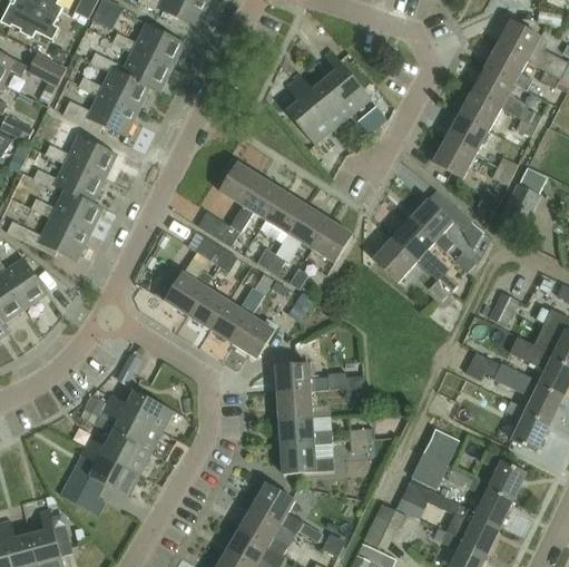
[(59,3),(60,0),(17,0),(15,5),(12,3),(2,22),(11,27),(13,25),(22,29),(21,31),(33,38),(38,31),(55,40),(61,27),(57,25),(66,7),(59,3)]
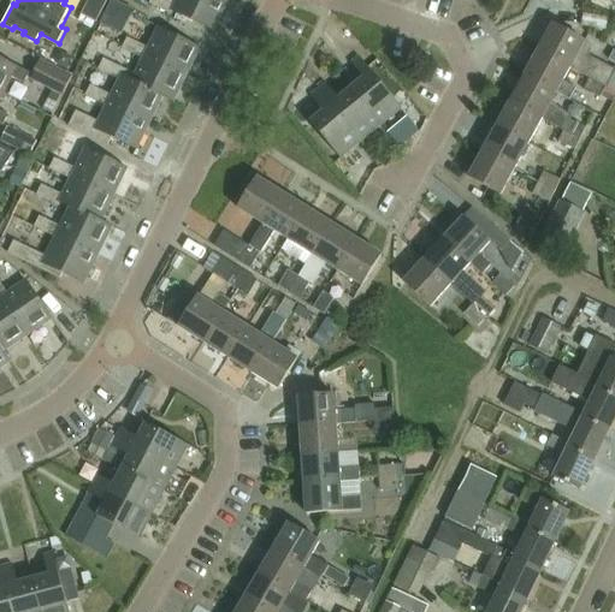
[(89,0),(83,13),(96,21),(106,0),(89,0)]
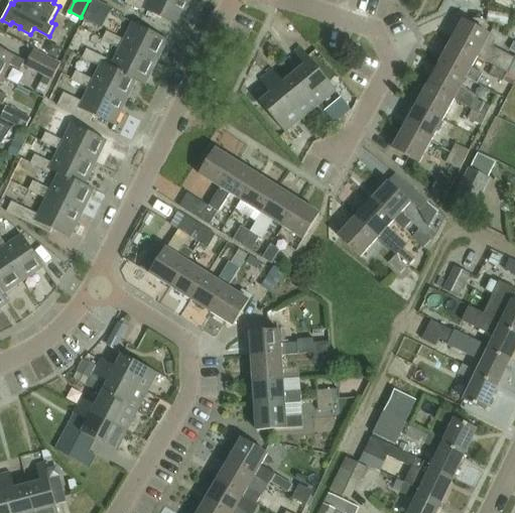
[(98,0),(95,6),(114,15),(120,3),(113,0),(98,0)]
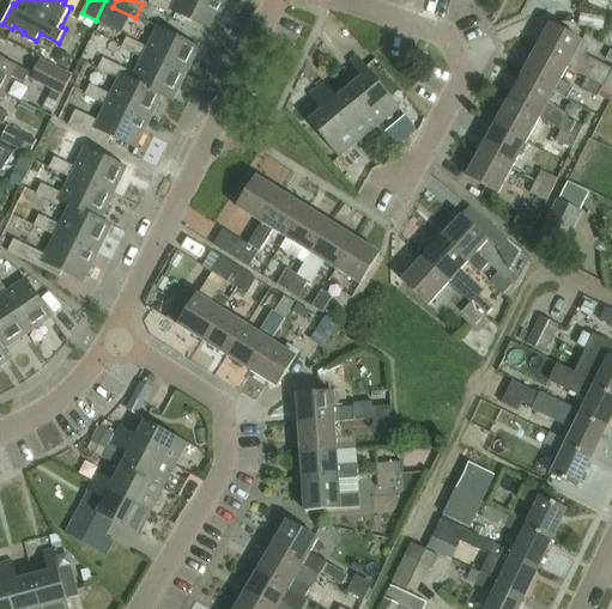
[(147,0),(169,11),(170,8),(212,29),(224,4),(217,0),(173,0),(173,1),(170,0),(147,0)]
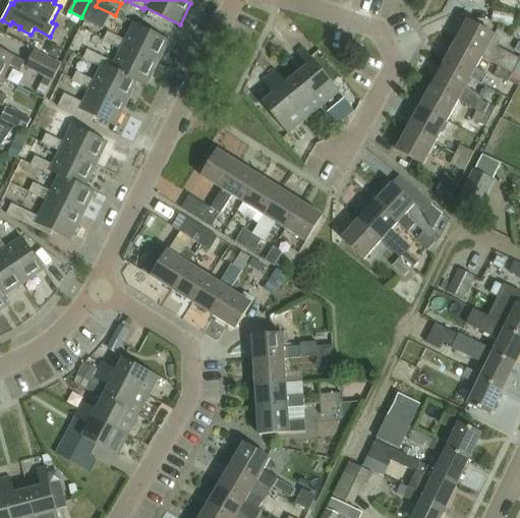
[(490,19),(512,22),(513,11),(492,9),(490,19)]
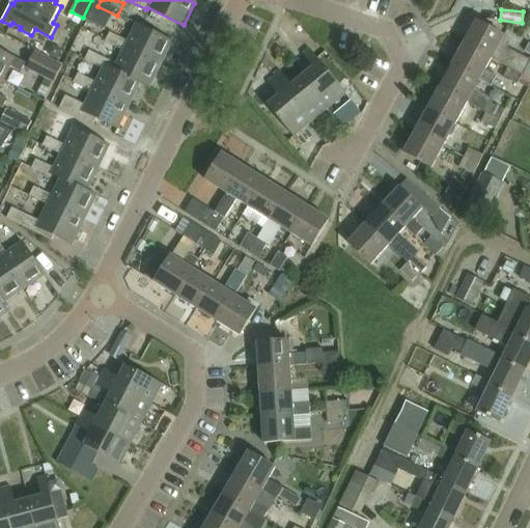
[(477,19),(464,43),(493,57),(508,64),(523,73),(529,58),(529,57),(508,46),(508,35),(477,19)]
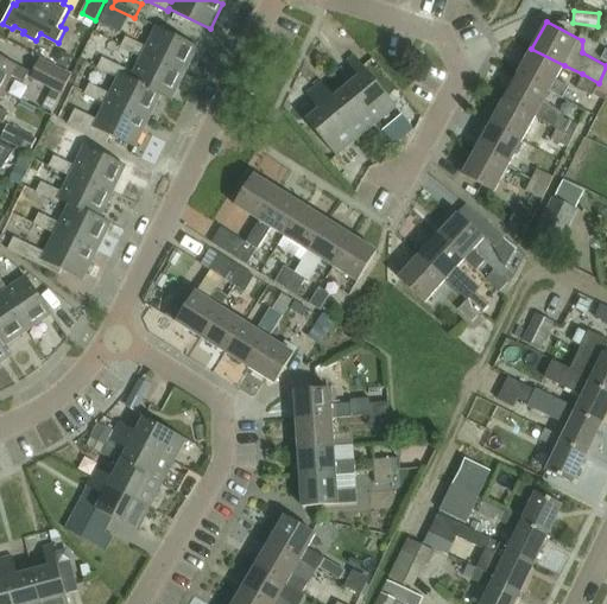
[(124,35),(119,44),(139,55),(141,51),(183,72),(196,45),(155,25),(144,45),(124,35)]
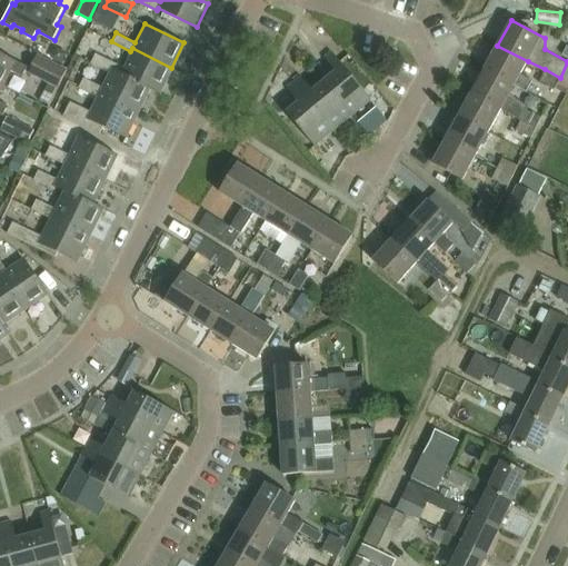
[(61,60),(66,51),(57,46),(51,56),(61,60)]
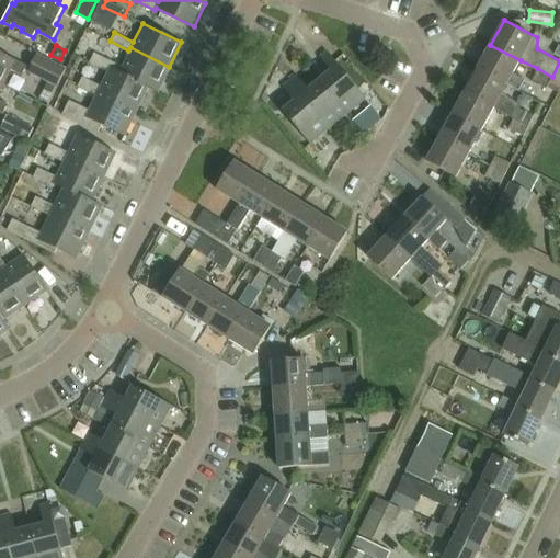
[(507,82),(521,60),(490,45),(478,67),(507,82)]
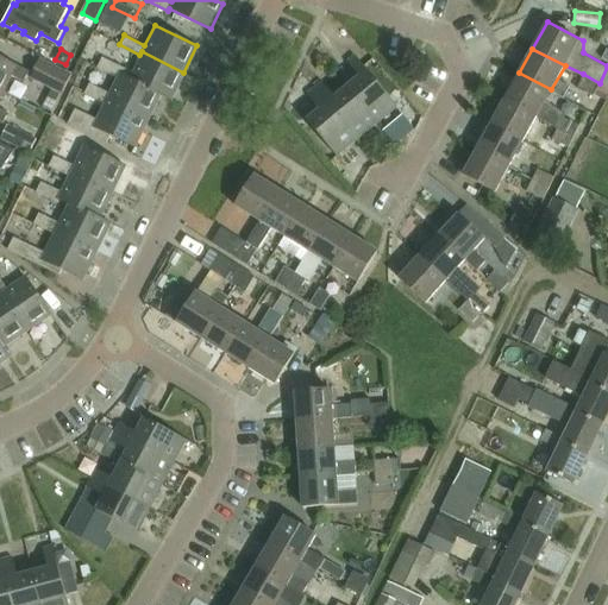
[(101,55),(96,65),(117,75),(118,71),(160,93),(170,99),(183,73),(142,51),(139,55),(132,70),(101,55)]
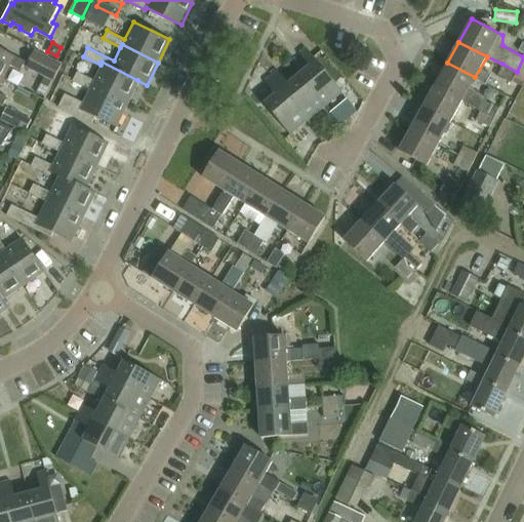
[(307,46),(300,51),(311,65),(300,74),(326,106),(344,91),(307,46)]
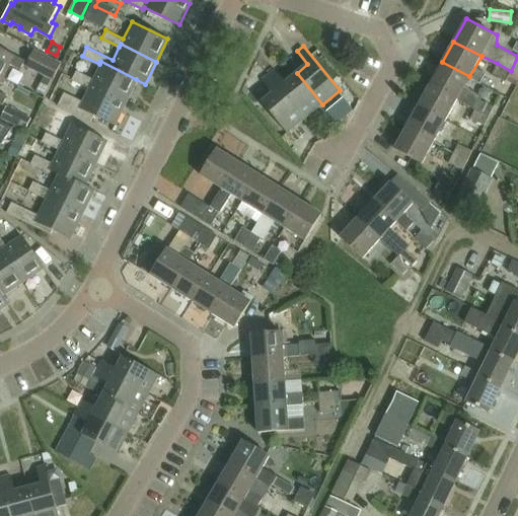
[(21,69),(26,60),(0,47),(0,74),(4,76),(10,64),(21,69)]
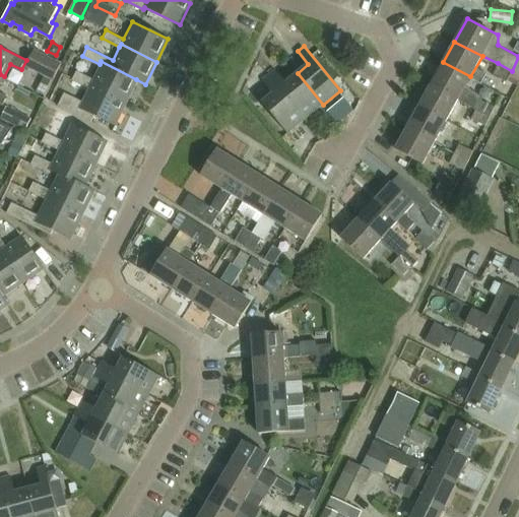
[(50,78),(58,61),(33,48),(23,65),(50,78)]
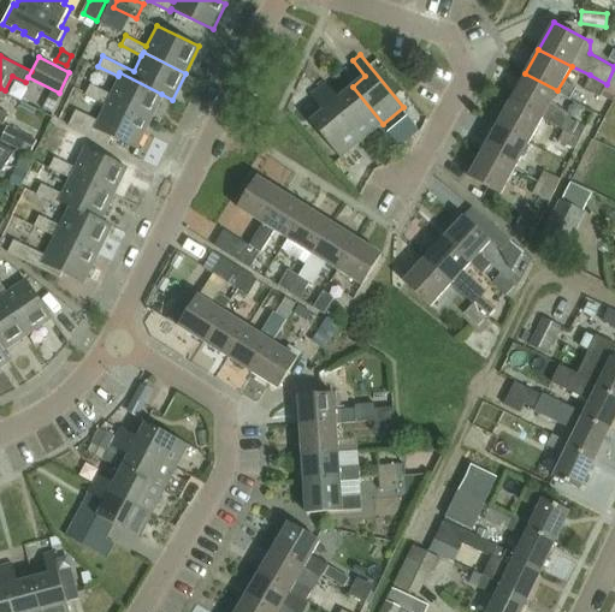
[(149,120),(161,94),(119,72),(118,76),(110,91),(89,82),(84,93),(98,99),(105,102),(106,99),(149,120)]
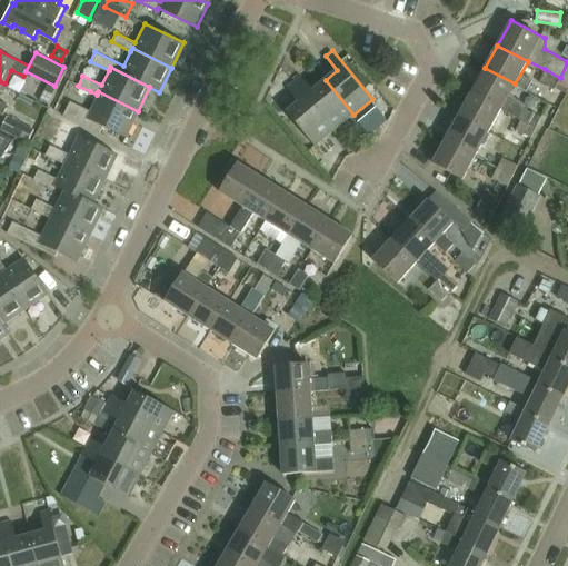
[(510,92),(515,83),(485,68),(472,91),(502,107),(510,92)]
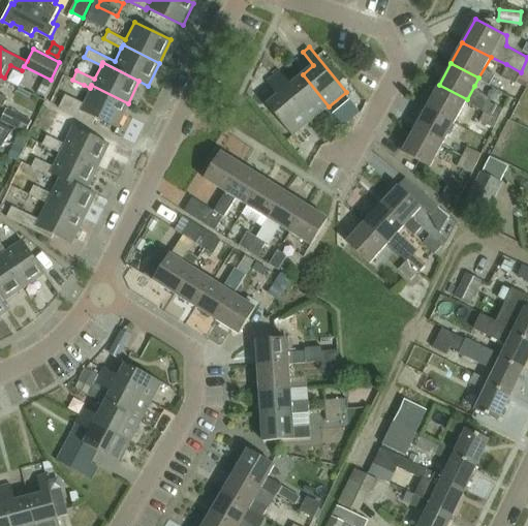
[(516,82),(521,72),(506,64),(501,74),(516,82)]
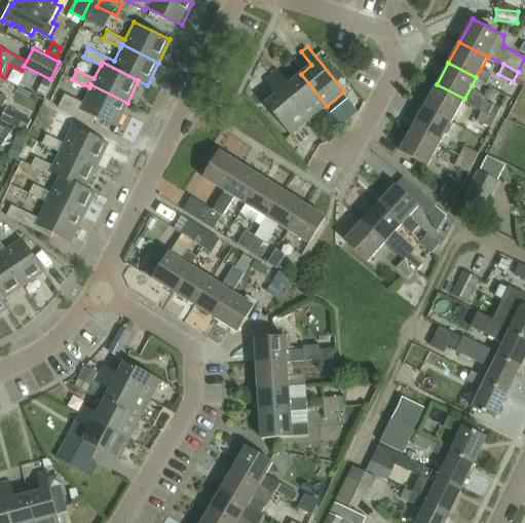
[(279,69),(273,74),(310,119),(327,106),(301,74),(291,82),(279,69)]
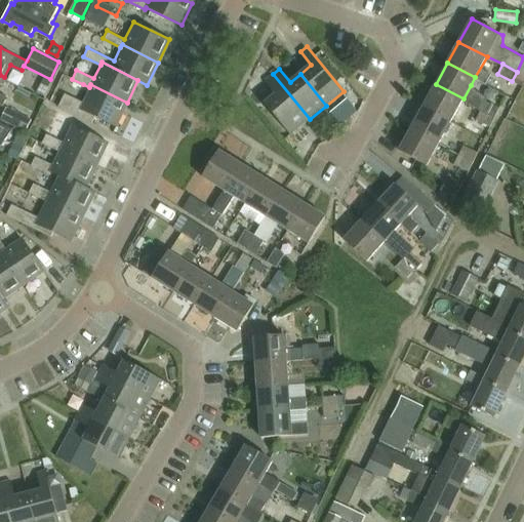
[(277,92),(266,103),(291,134),(310,119),(273,74),(266,79),(277,92)]
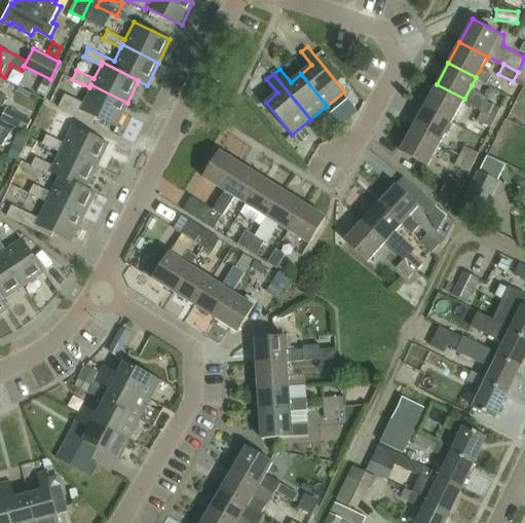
[(0,85),(4,77),(0,75),(0,105),(3,106),(8,97),(0,92),(0,85)]
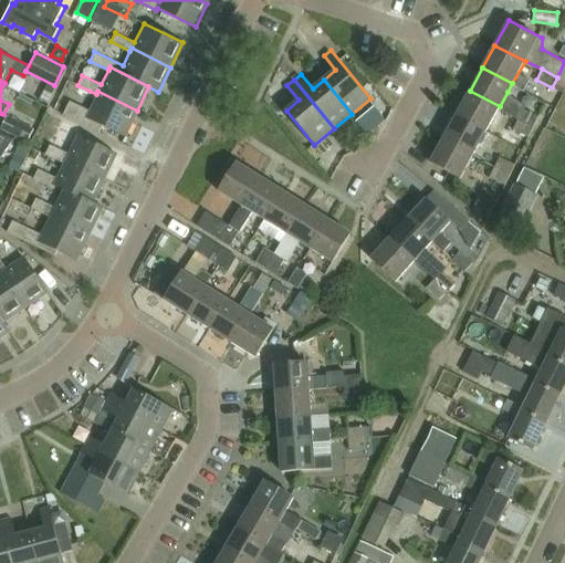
[(90,91),(84,101),(82,105),(70,98),(62,114),(98,132),(102,124),(125,135),(137,111),(97,91),(96,94),(90,91)]
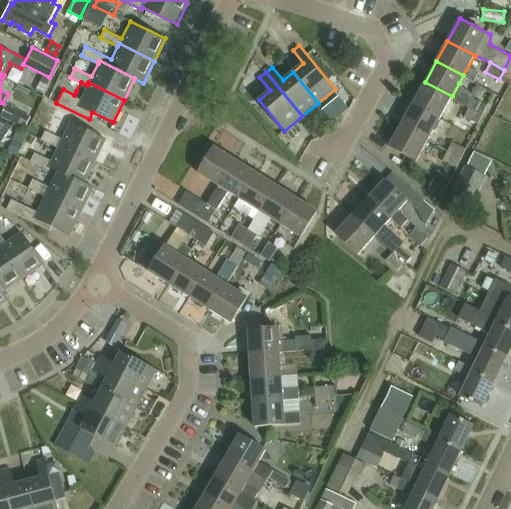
[(441,117),(452,96),(425,82),(414,102),(441,117)]
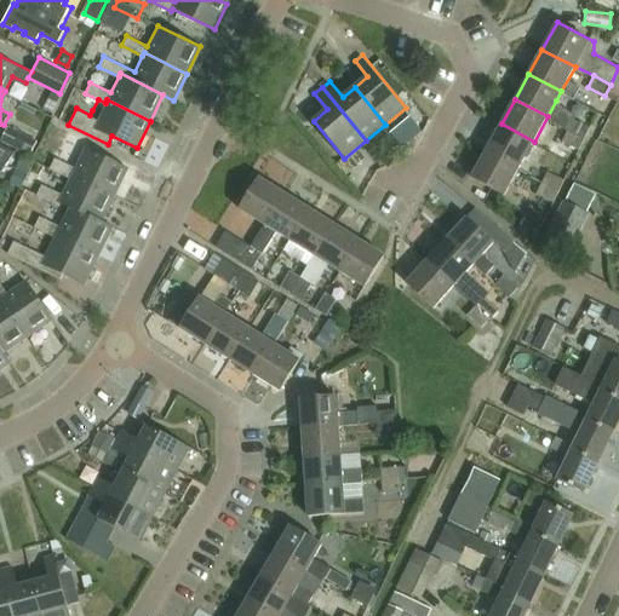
[(548,116),(568,128),(575,113),(556,101),(548,116)]
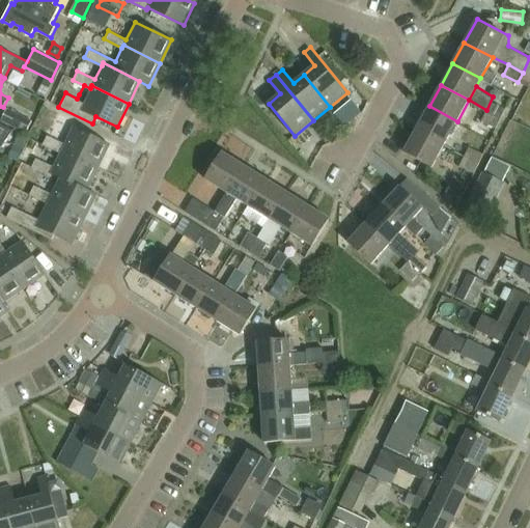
[(486,110),(501,117),(506,107),(492,100),(486,110)]
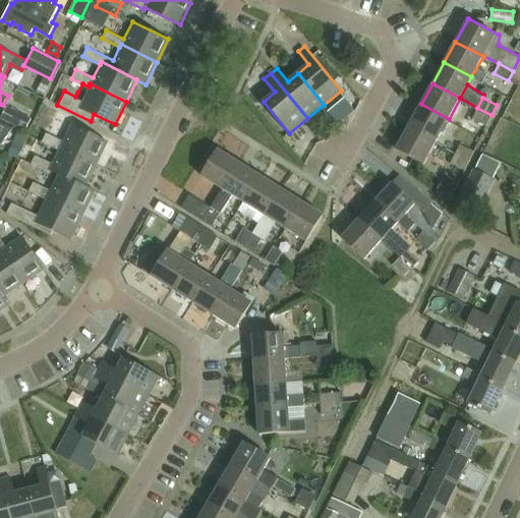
[(24,127),(30,115),(5,103),(0,115),(24,127)]
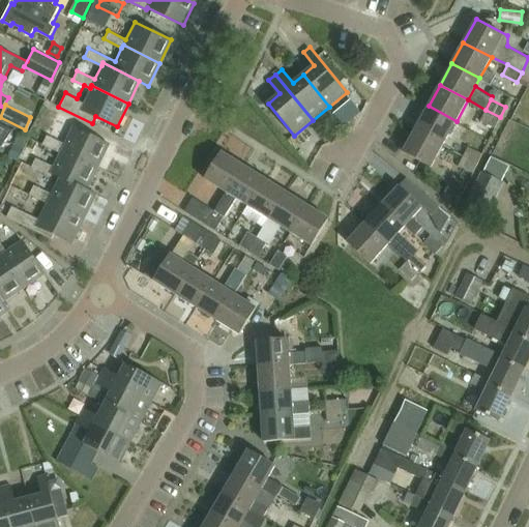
[(444,143),(457,121),(429,106),(416,127),(444,143)]
